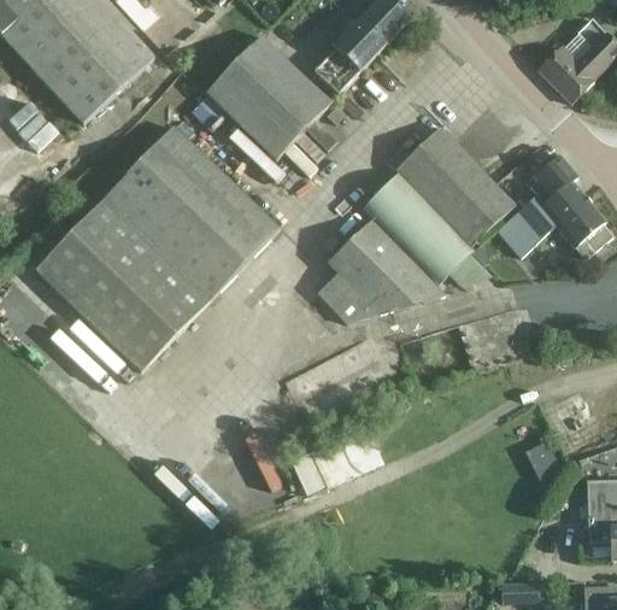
[(154,54),(104,0),(0,0),(0,30),(83,121),(154,54)]
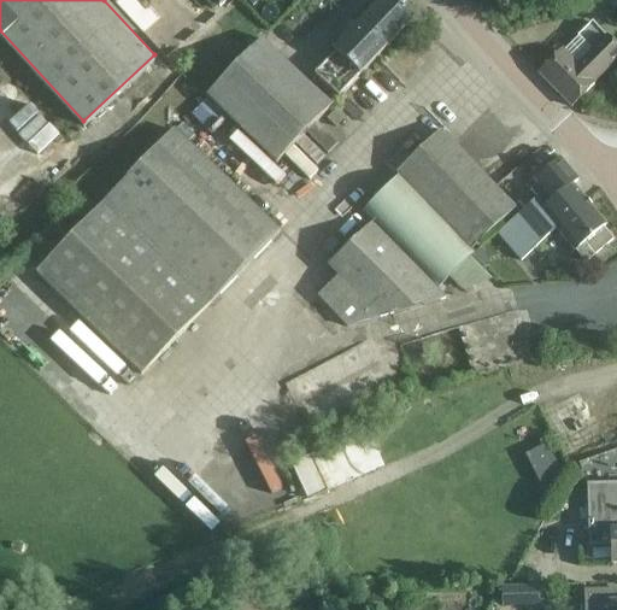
[(412,13),(412,12),(399,0),(375,0),(333,45),(335,46),(313,69),(338,92),(412,13)]
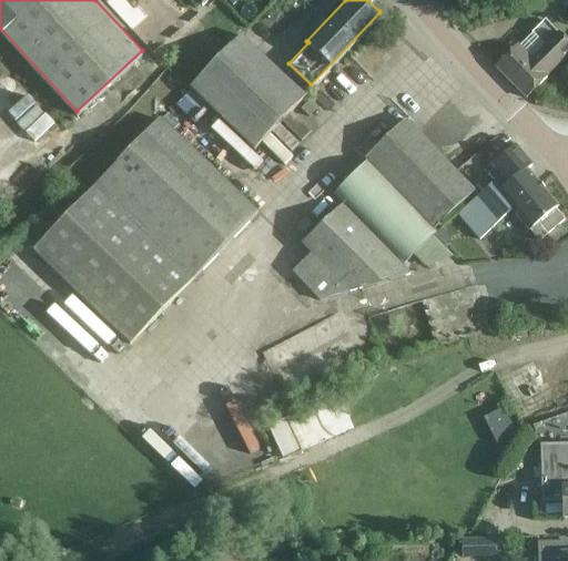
[(567,40),(545,16),(496,63),(526,93),(547,73),(546,72),(567,50),(567,40)]
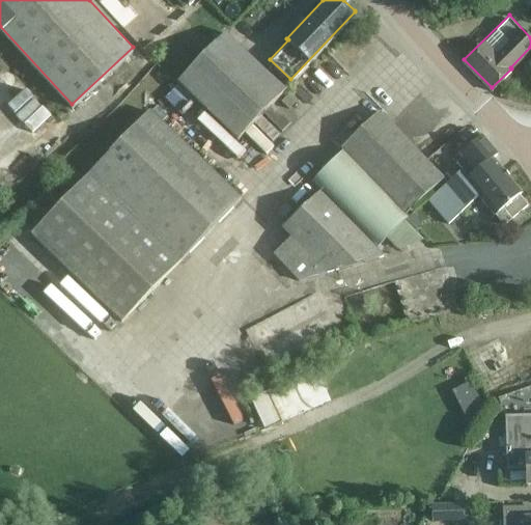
[(285,86),(226,29),(225,28),(177,78),(238,136),(285,86)]
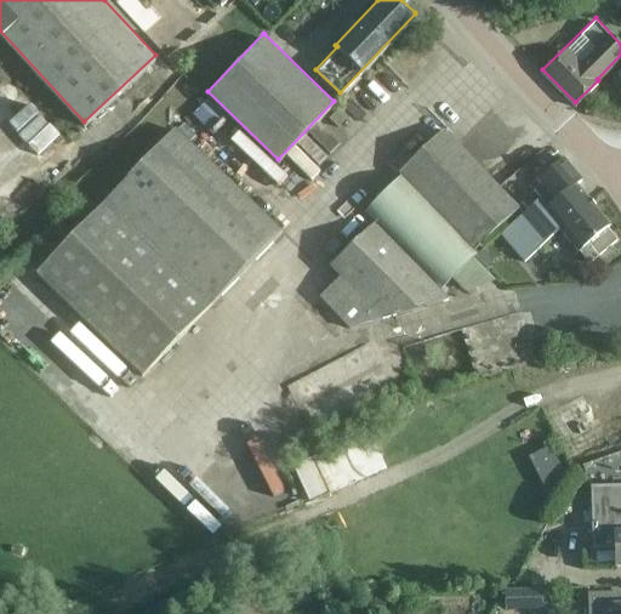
[(337,123),(347,113),(337,104),(329,114),(337,123)]
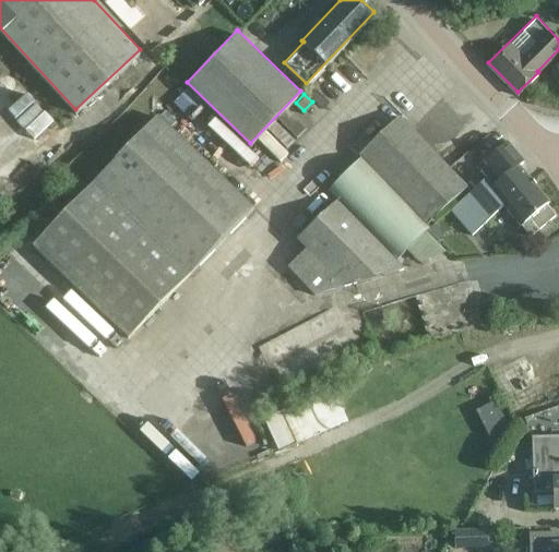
[(252,206),(156,114),(31,244),(128,337),(252,206)]
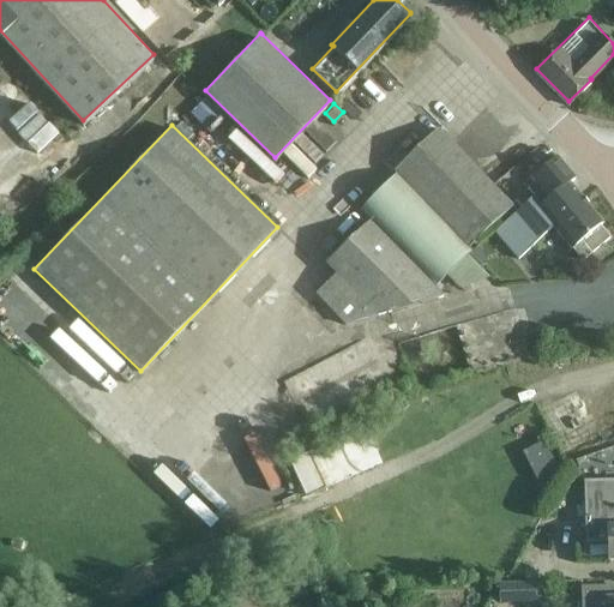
[(434,281),(446,270),(462,284),(487,274),(492,265),(470,242),(512,203),(501,191),(439,125),(396,167),(398,169),(361,205),(434,281)]
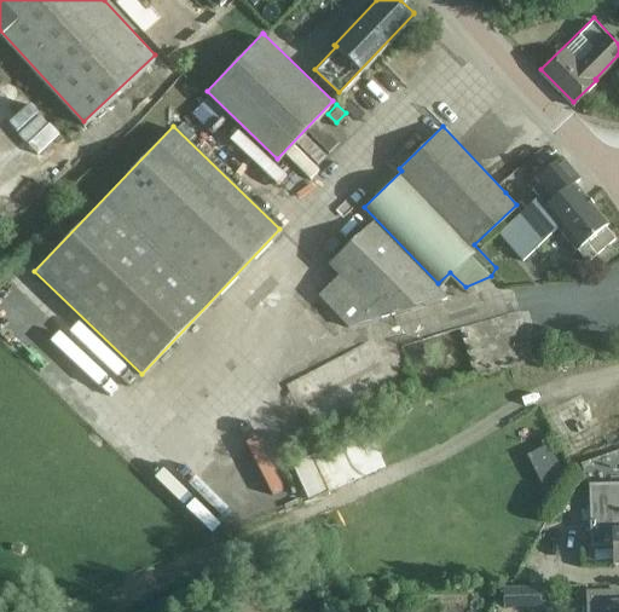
[(509,219),(532,248),(557,224),(556,223),(588,197),(574,180),(579,175),(561,154),(536,175),(539,179),(532,185),(539,194),(521,209),(509,219)]
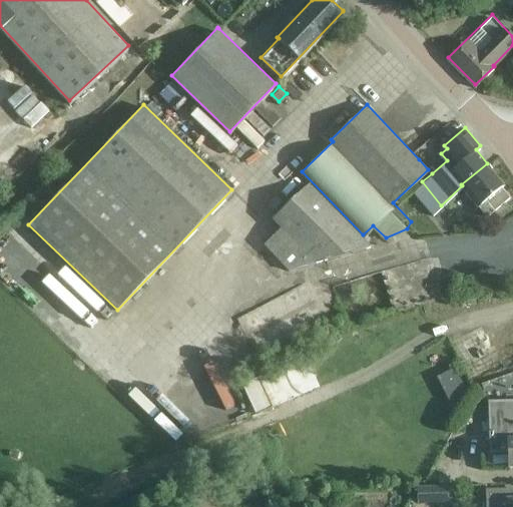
[(461,184),(462,185),(477,204),(478,203),(487,213),(510,194),(501,184),(503,182),(487,163),(461,184)]
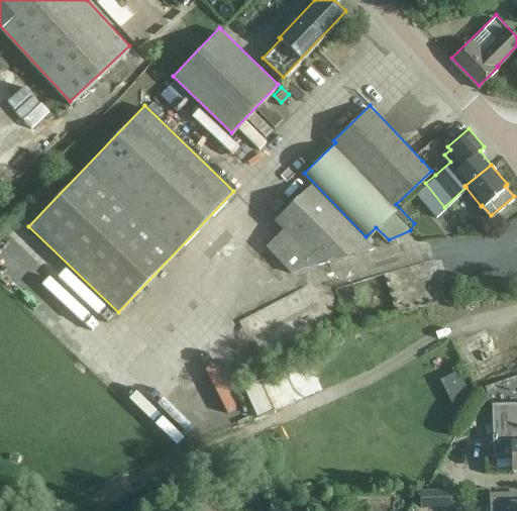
[(424,206),(427,204),(436,214),(444,207),(425,183),(416,191),(423,199),(420,201),(424,206)]
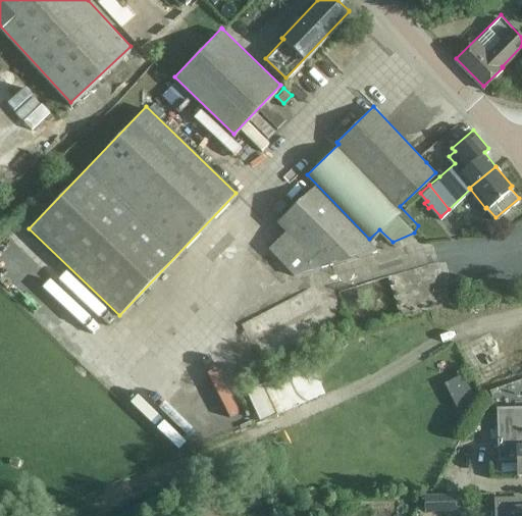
[(285,230),(272,243),(269,247),(295,274),(376,249),(313,186),(277,221),(285,230)]
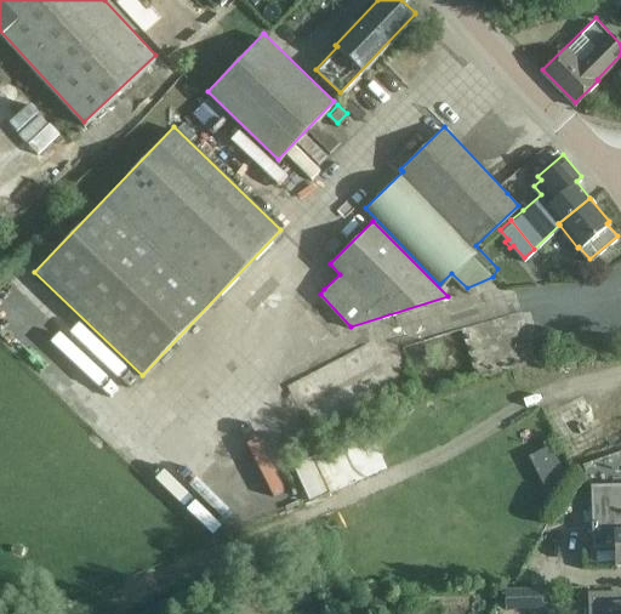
[(365,456),(355,462),(362,472),(371,467),(365,456)]
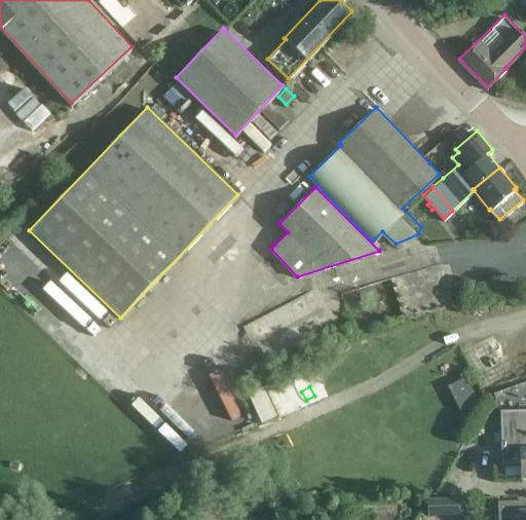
[(257,392),(241,398),(253,420),(267,413),(257,392)]
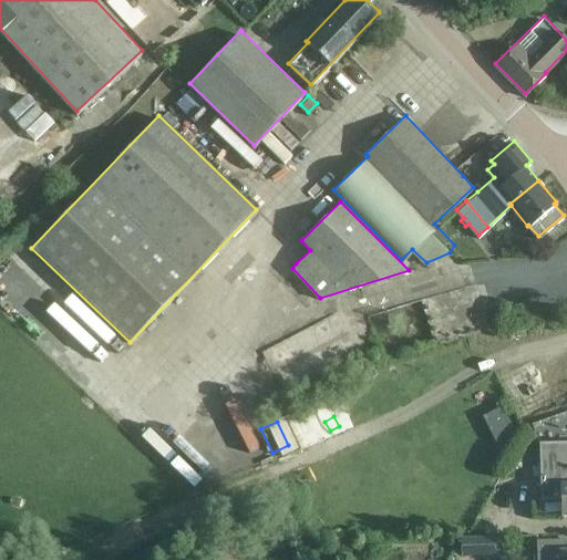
[(562,512),(566,512),(566,437),(539,439),(540,496),(562,496),(562,512)]
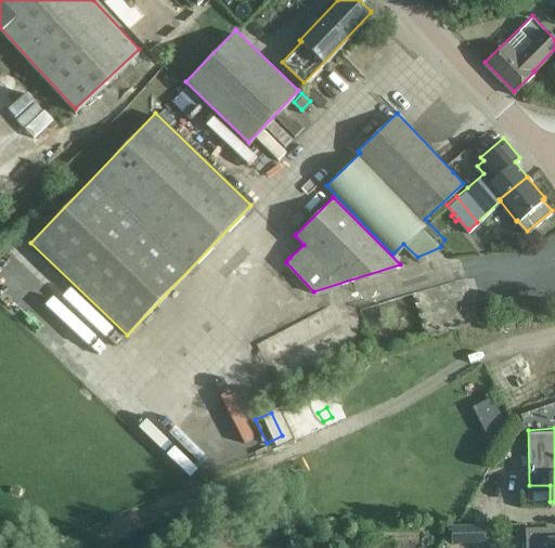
[(489,508),(475,508),(475,519),(489,518),(489,508)]
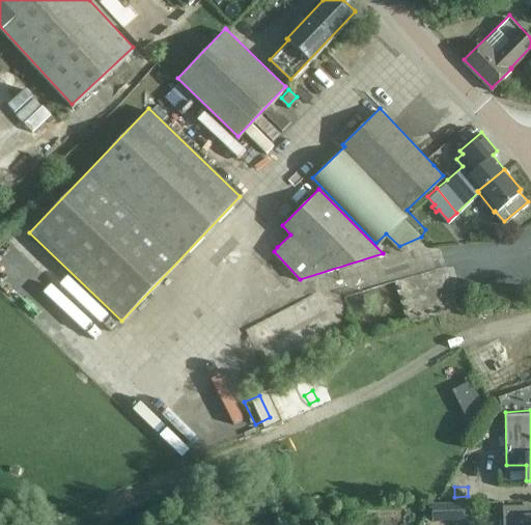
[(431,519),(465,518),(464,499),(431,500),(431,519)]
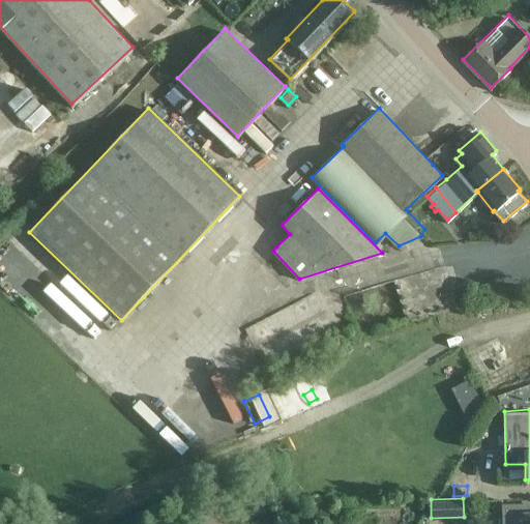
[(529,523),(529,500),(502,502),(502,523),(529,523)]
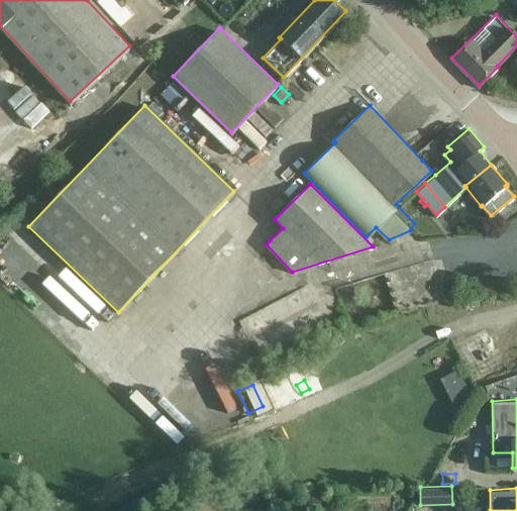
[(321,495),(311,495),(312,508),(322,507),(321,495)]
